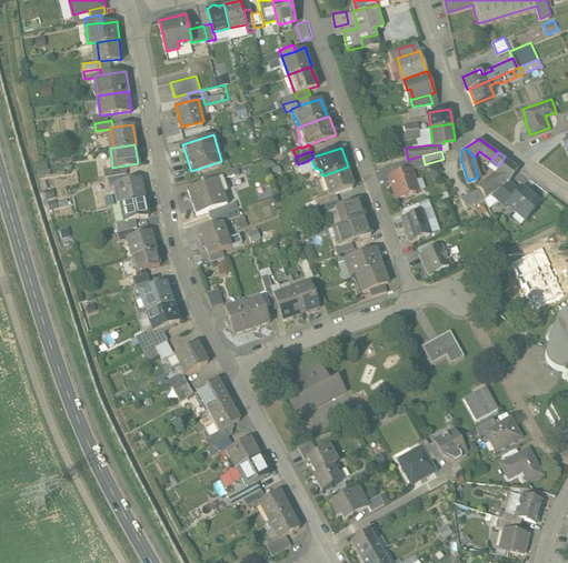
[(518,166),(505,157),(499,166),(489,180),(480,187),(461,194),(467,205),(475,201),(475,202),(492,192),(507,181),(509,179),(518,166)]
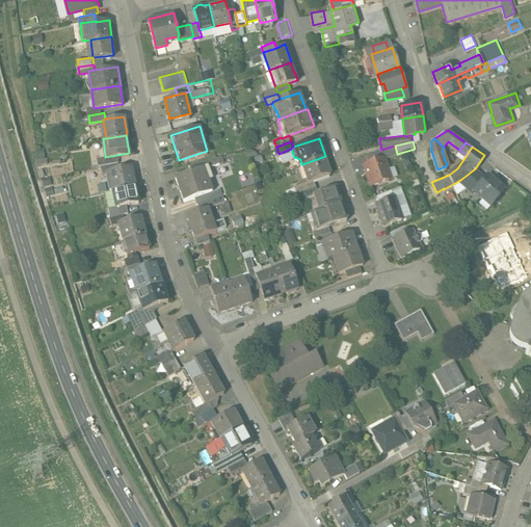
[(385,149),(381,150),(367,153),(369,162),(385,157),(388,157),(385,149)]
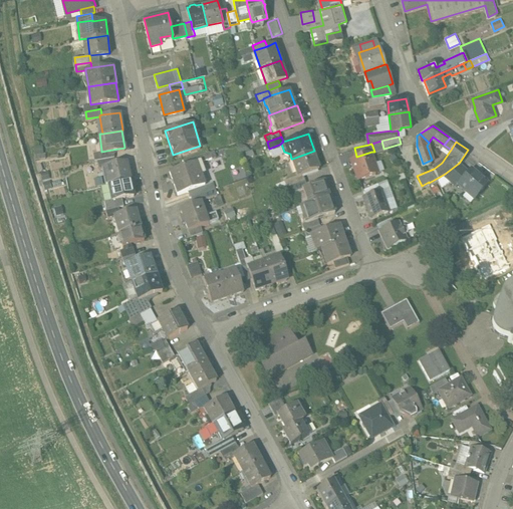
[(215,148),(183,158),(185,163),(216,153),(215,148)]
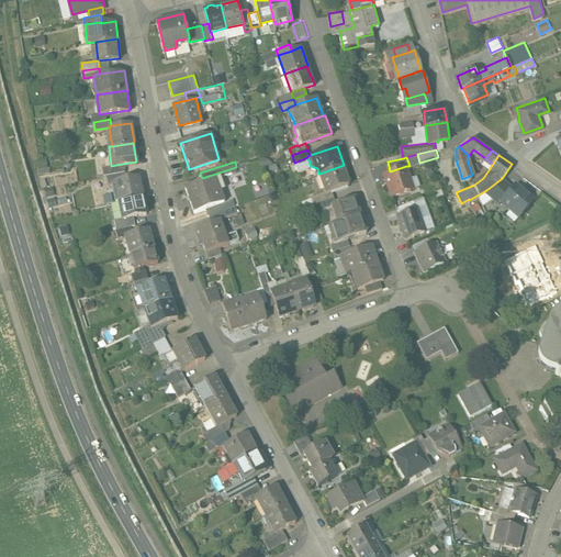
[(111,166),(111,165),(102,166),(104,175),(108,174),(124,170),(123,164),(111,166)]
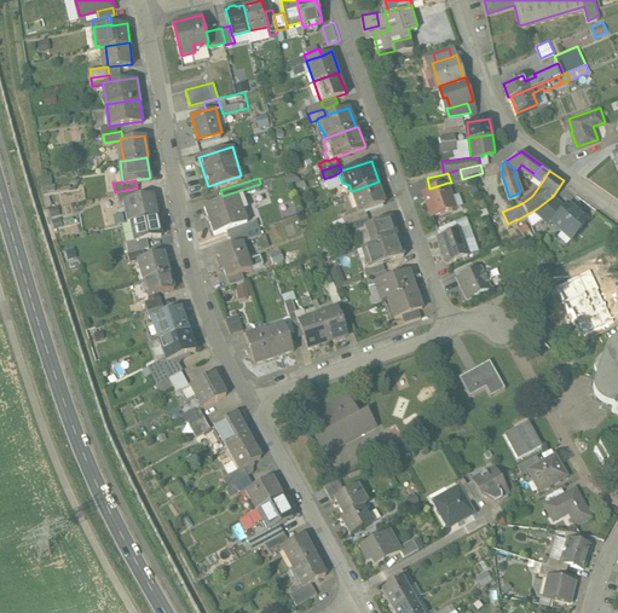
[(379,181),(352,191),(358,209),(359,210),(365,207),(385,201),(379,181)]
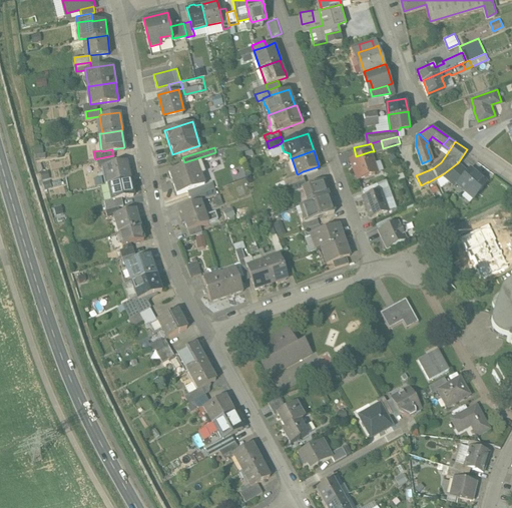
[(355,156),(352,161),(358,177),(375,170),(373,163),(375,160),(371,151),(356,156),(355,156)]
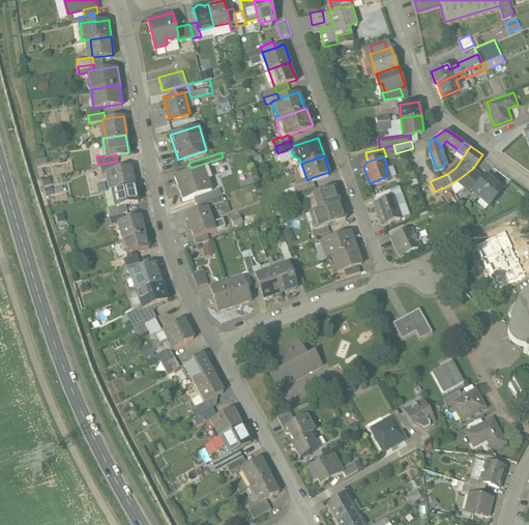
[(119,168),(117,161),(101,164),(103,172),(109,171),(109,170),(119,168)]
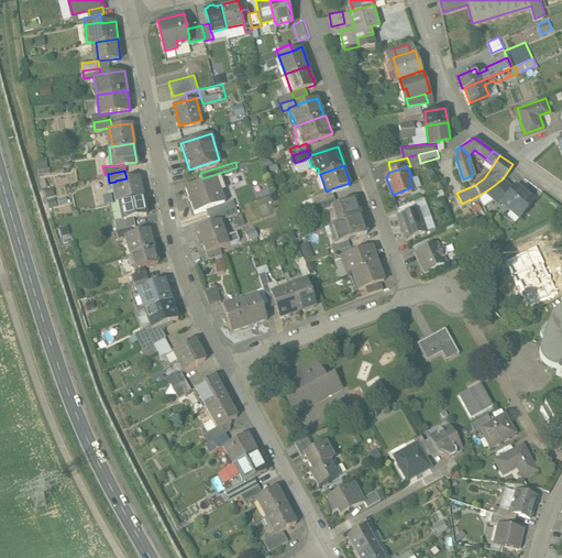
[(127,178),(116,181),(116,182),(120,199),(144,195),(139,175),(127,178)]
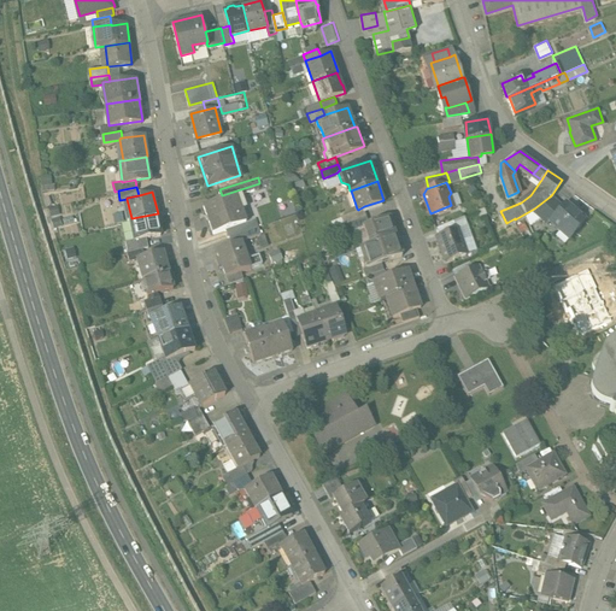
[(236,192),(205,201),(213,230),(246,219),(236,192)]
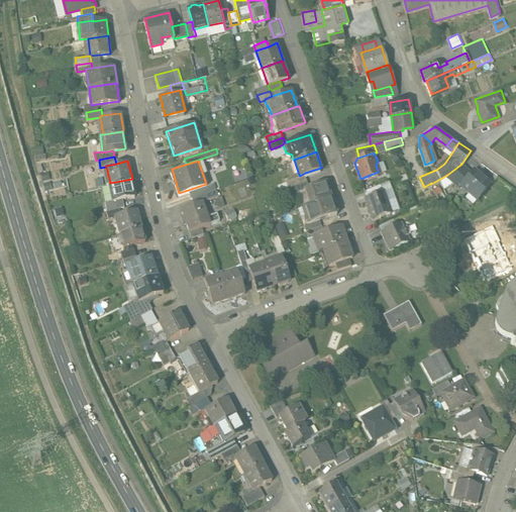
[(472,171),(462,163),(460,165),(447,175),(459,186),(461,183),(472,171)]
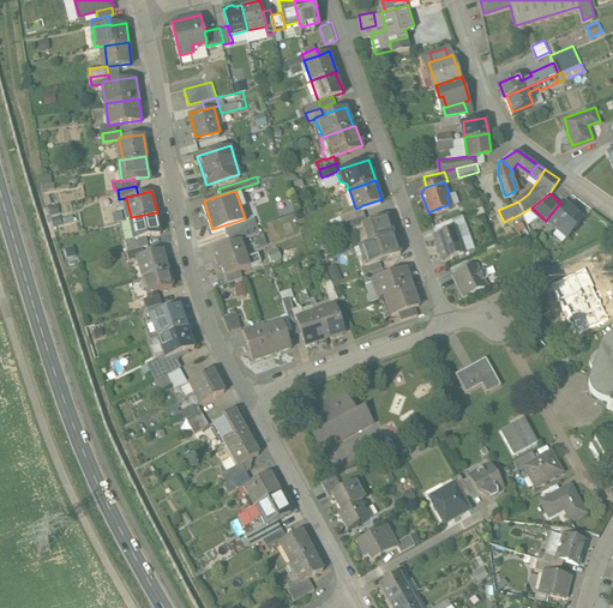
[(575,208),(564,199),(560,203),(548,217),(568,234),(583,216),(582,215),(582,211),(578,208),(575,208)]
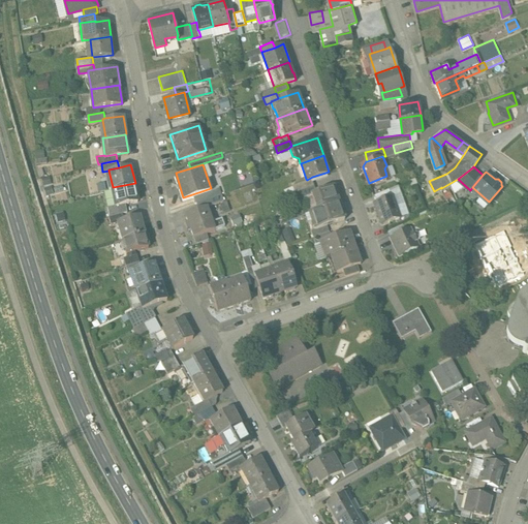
[(302,189),(315,184),(312,177),(307,180),(306,179),(292,184),(296,191),(302,189)]
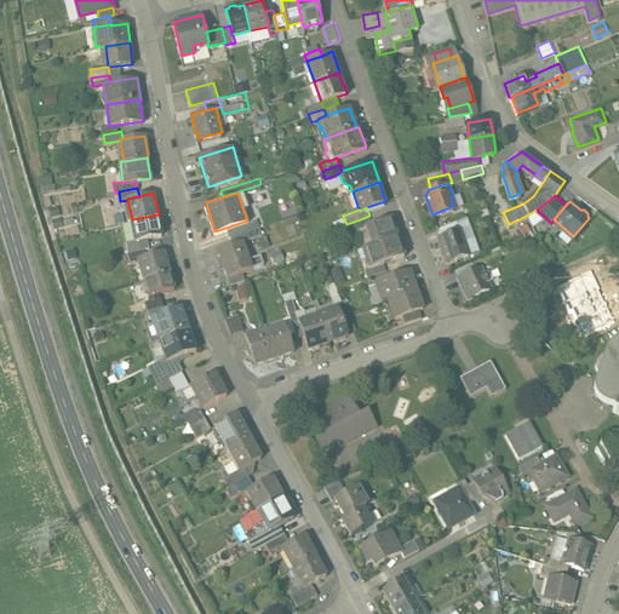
[(56,224),(64,223),(62,213),(53,216),(56,224)]
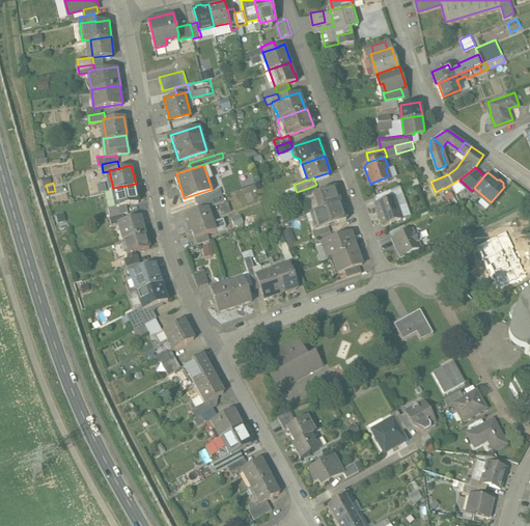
[(139,199),(136,184),(113,188),(116,203),(116,204),(127,202),(139,199)]
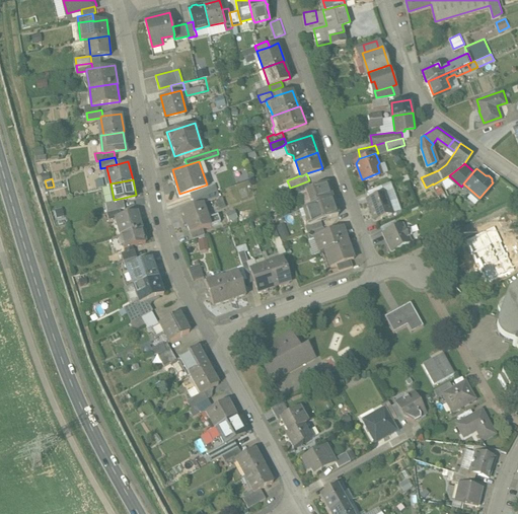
[(306,189),(311,187),(309,180),(296,186),(298,192),(306,189)]
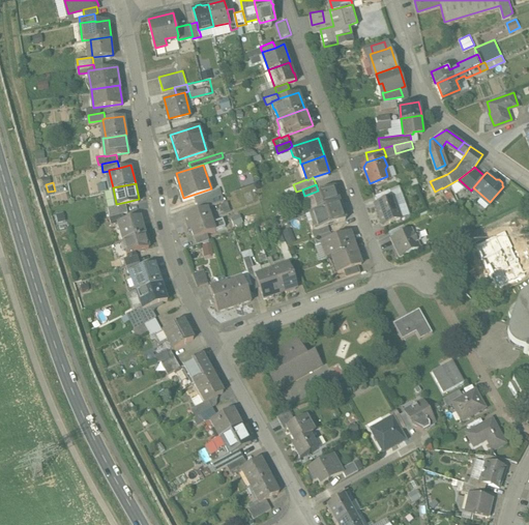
[(318,208),(340,200),(333,184),(318,191),(313,193),(318,208)]
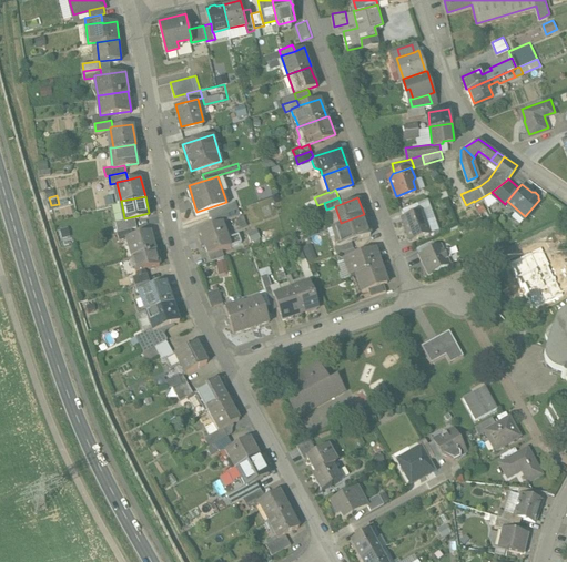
[(210,207),(212,214),(238,205),(229,201),(210,207)]
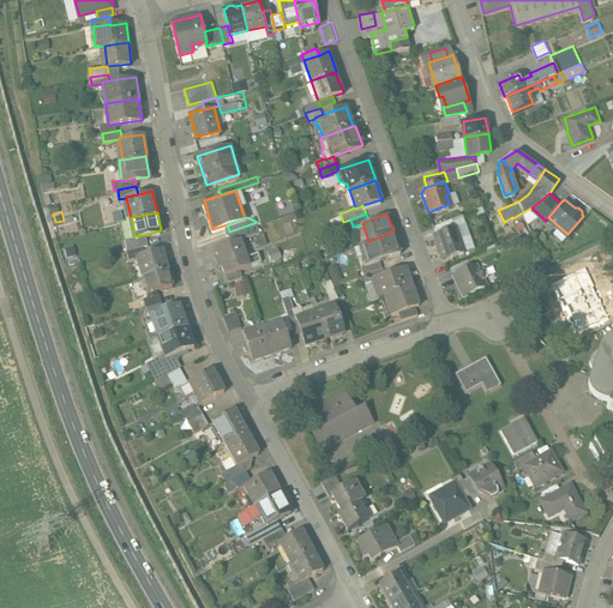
[(452,217),(436,224),(438,233),(456,227),(452,217)]
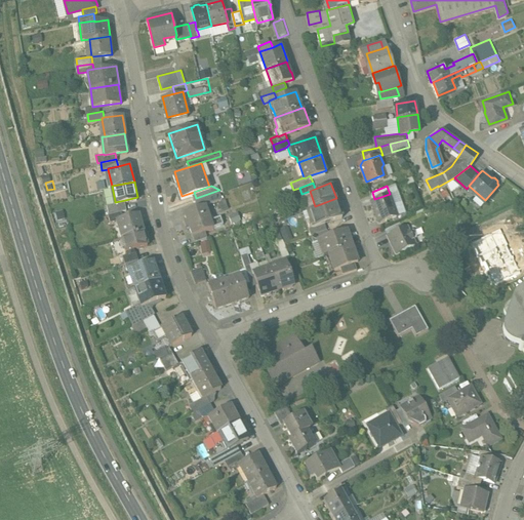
[(208,194),(210,200),(223,196),(219,190),(208,194)]
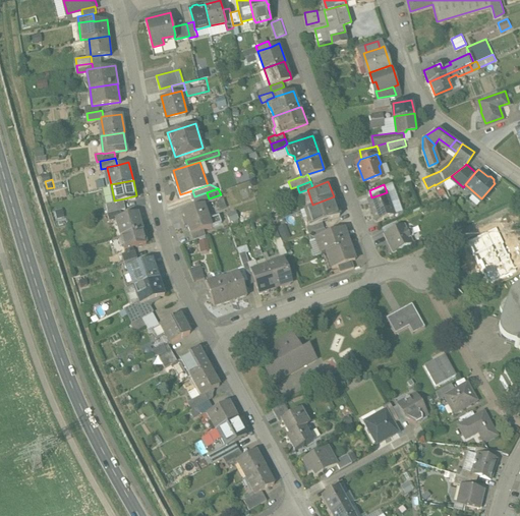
[(371,197),(368,198),(376,218),(395,211),(388,191),(387,192),(371,197)]
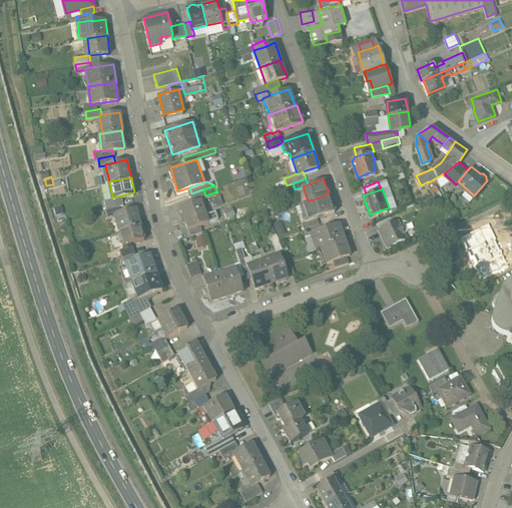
[(193,199),(200,197),(205,195),(203,189),(191,193),(193,199)]
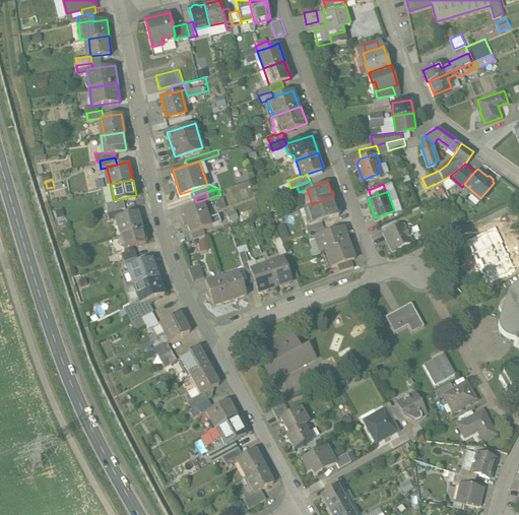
[(312,204),(310,204),(313,212),(307,214),(311,223),(322,219),(339,213),(333,196),(312,204)]
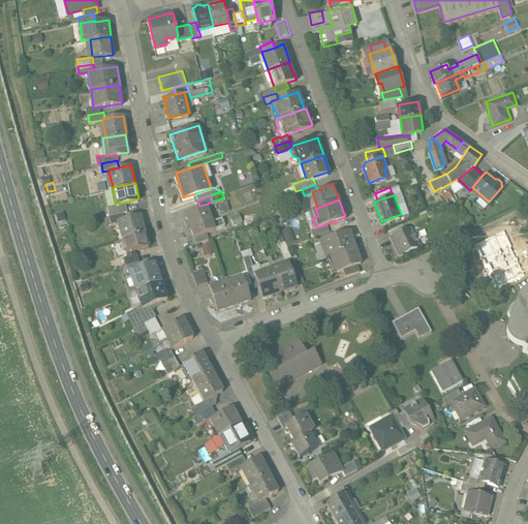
[(128,210),(126,202),(116,204),(116,203),(107,205),(110,214),(123,211),(128,210)]
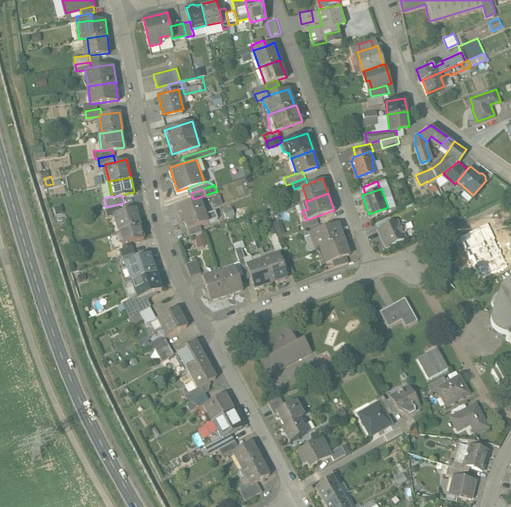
[(193,199),(180,204),(182,212),(179,213),(181,219),(185,218),(187,226),(200,222),(208,219),(200,197),(193,199)]
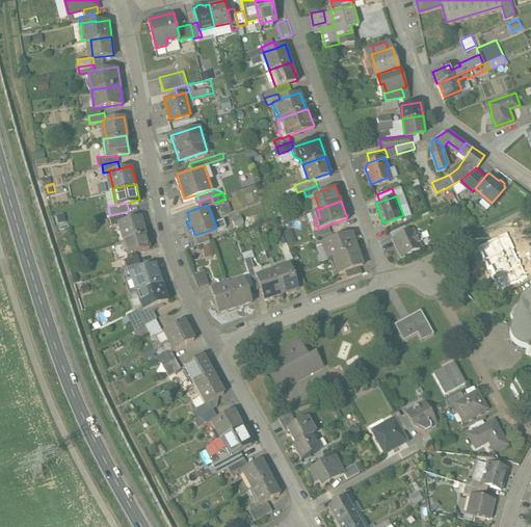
[(126,219),(124,212),(110,215),(112,224),(118,221),(126,219)]
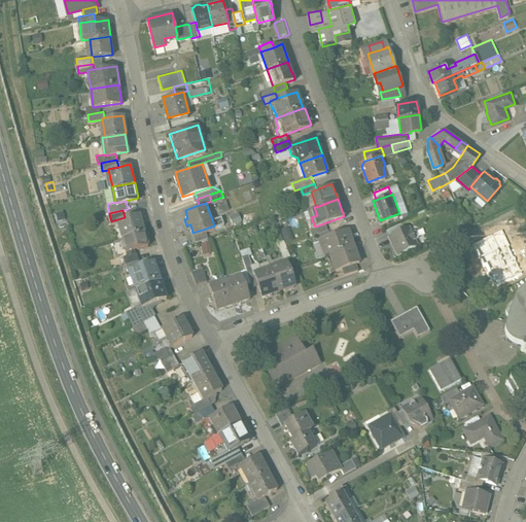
[(125,217),(117,219),(123,237),(144,230),(139,212),(125,217)]
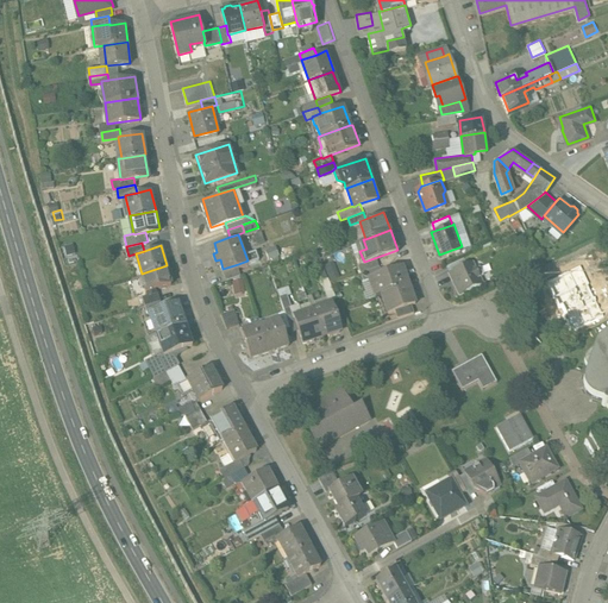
[(451,268),(470,259),(468,255),(449,262),(451,268)]
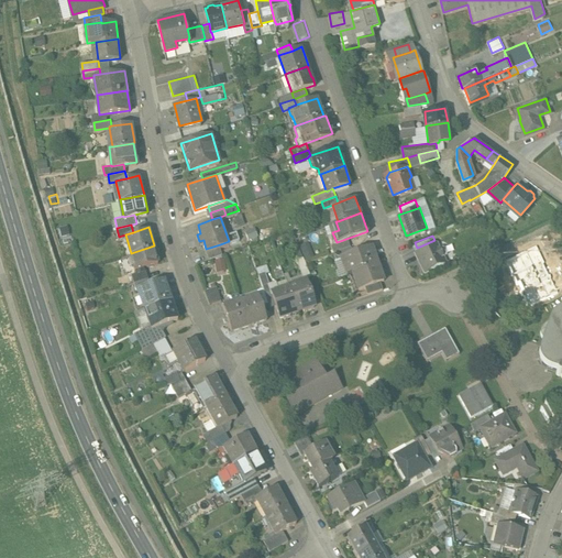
[(349,238),(337,242),(339,249),(351,244),(349,238)]
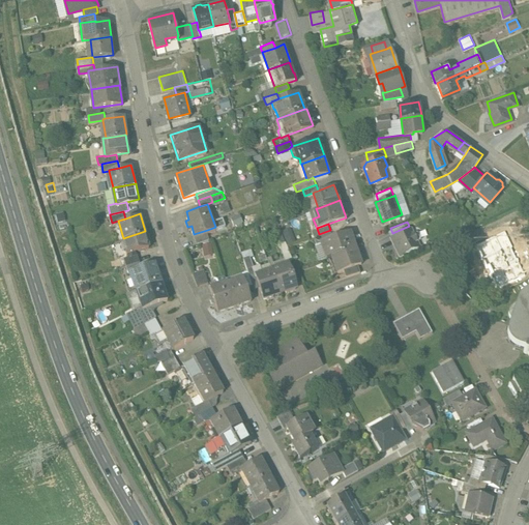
[(411,226),(391,235),(401,253),(419,243),(417,238),(420,236),(417,230),(413,232),(411,226)]
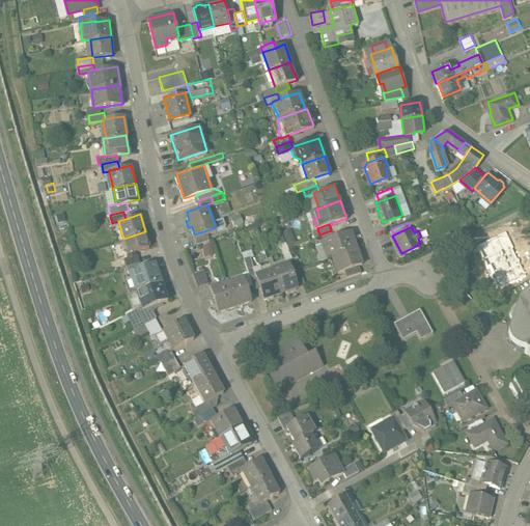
[(506,227),(478,241),(489,261),(491,260),(495,268),(492,269),(498,282),(526,269),(520,254),(518,255),(512,243),(513,243),(506,227)]
